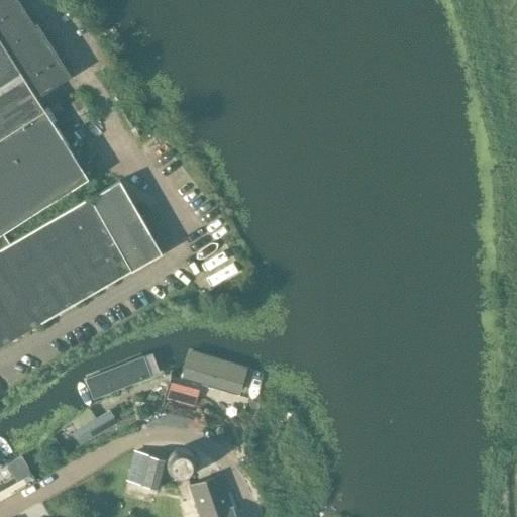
[(19,0),(0,0),(0,345),(162,252),(119,180),(9,243),(2,232),(88,177),(44,109),(44,108),(37,96),(71,75),(37,21),(34,23),(19,0)]
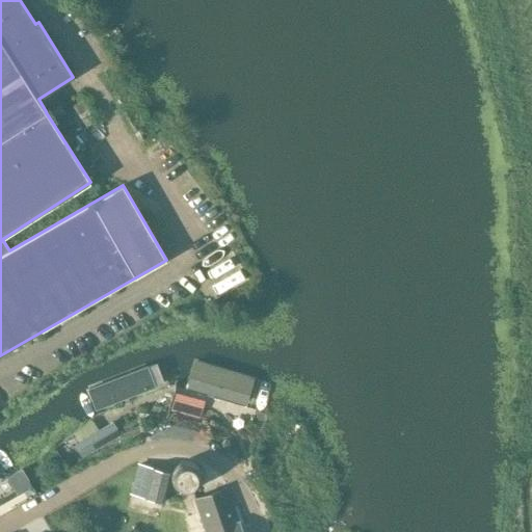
[(256,377),(186,362),(180,387),(249,402),(256,377)]
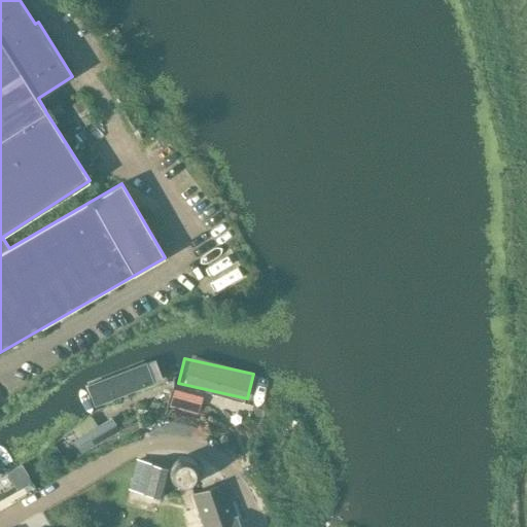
[(149,365),(85,389),(94,411),(157,387),(149,365)]
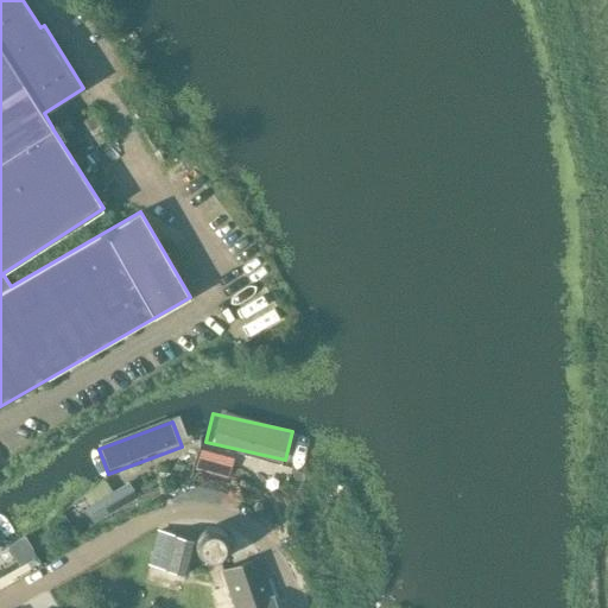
[(89,510),(96,523),(138,498),(132,485),(124,488),(88,507),(89,510)]
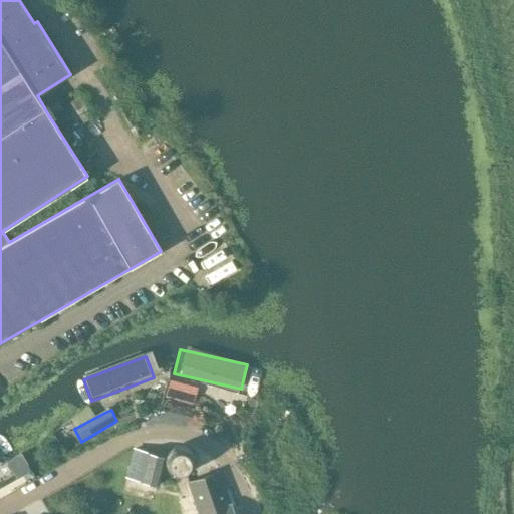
[(167,458),(167,461),(167,464),(169,468),(172,471),(175,473),(179,475),(183,475),(187,474),(190,471),(193,468),(195,464),(196,460),(195,455),(192,451),(189,448),(184,446),(180,446),(175,447),(171,450),(168,453),(167,458)]
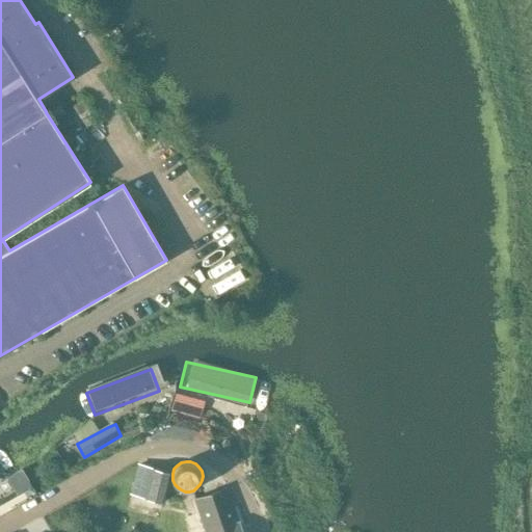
[(135,479),(132,493),(163,502),(170,474),(139,464),(139,466),(135,479)]
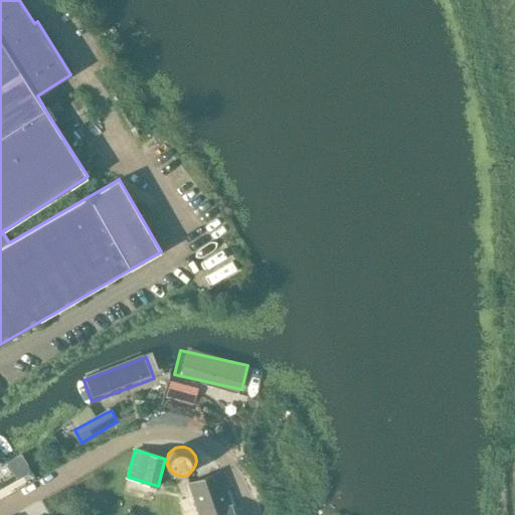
[(200,514),(202,514),(231,505),(220,472),(189,483),(200,514)]
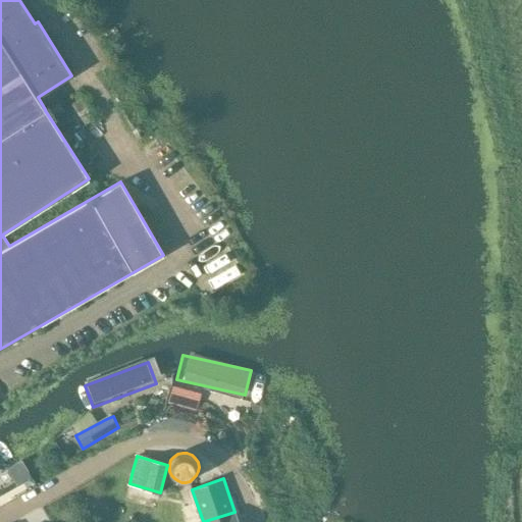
[(238,521),(235,512),(205,521),(238,521)]
